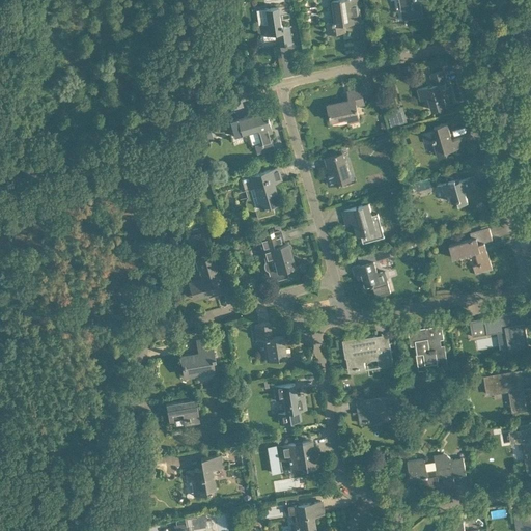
[(332,0),(335,21),(327,22),(329,33),(345,31),(344,23),(361,20),(358,0),(332,0)]
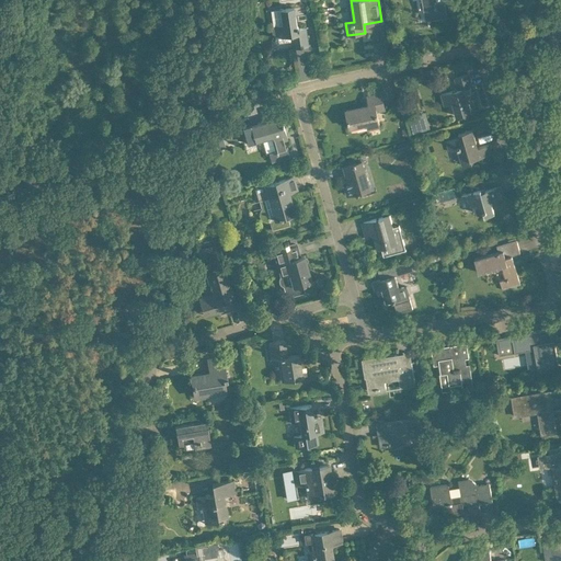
[(420,0),(419,0),(421,9),(428,8),(431,20),(447,16),(444,0),(420,0)]
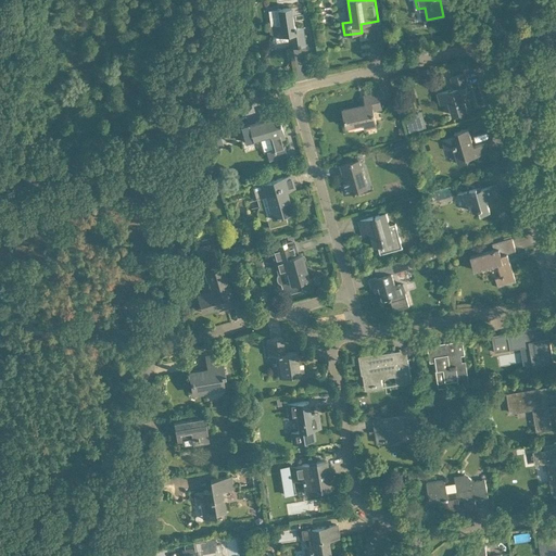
[(277,9),(268,10),(270,25),(268,25),(270,37),(273,37),(273,38),(276,37),(275,36),(288,35),(290,48),(299,46),(305,45),(303,27),(297,28),(295,27),(295,26),(294,26),(291,7),(277,9)]
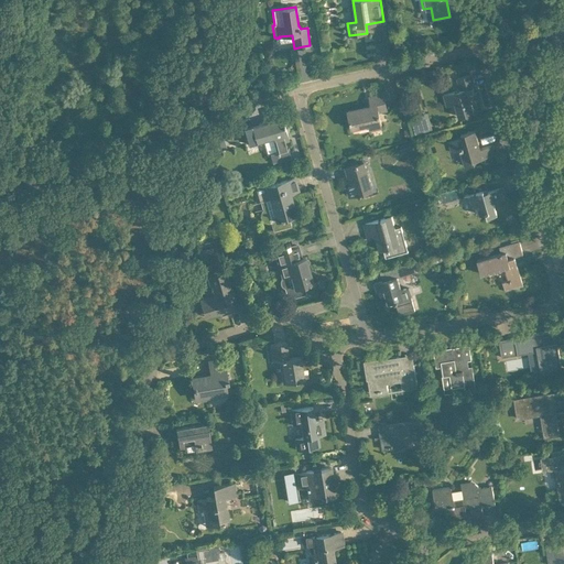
[(461,89),(444,94),(447,105),(455,102),(459,116),(474,111),(470,101),(478,99),(476,91),(475,91),(473,86),(475,86),(472,74),(457,78),(461,89)]
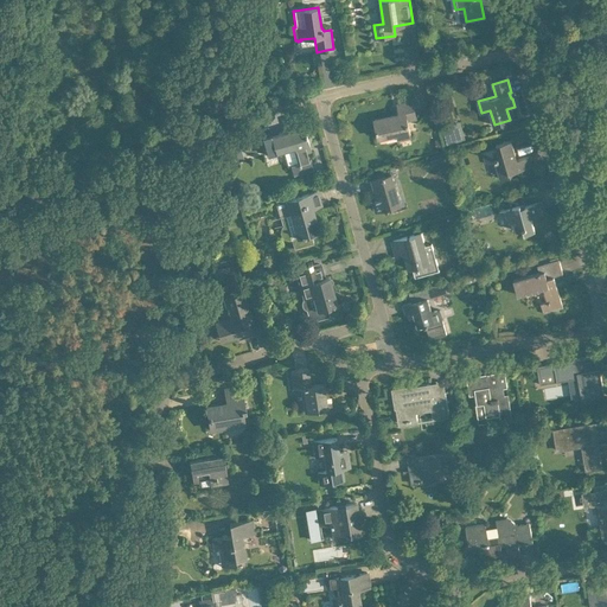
[(394,114),(375,119),(378,138),(397,133),(398,138),(411,135),(408,120),(416,117),(413,100),(397,103),(401,115),(395,116),(394,114)]
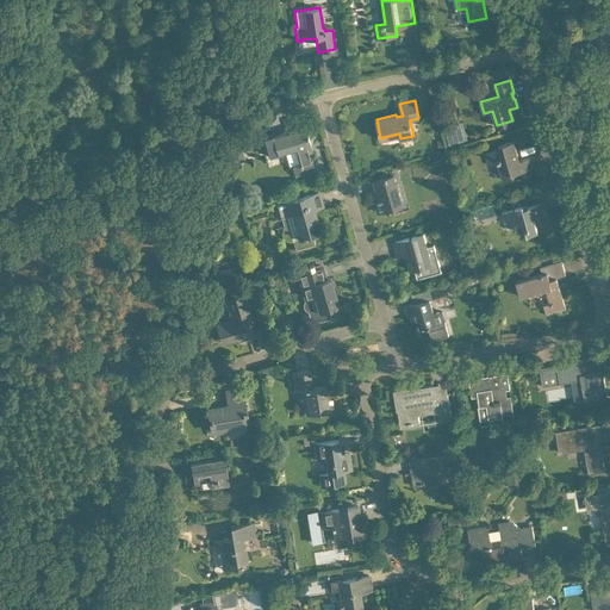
[(462,122),(444,126),(449,144),(467,139),(462,122)]
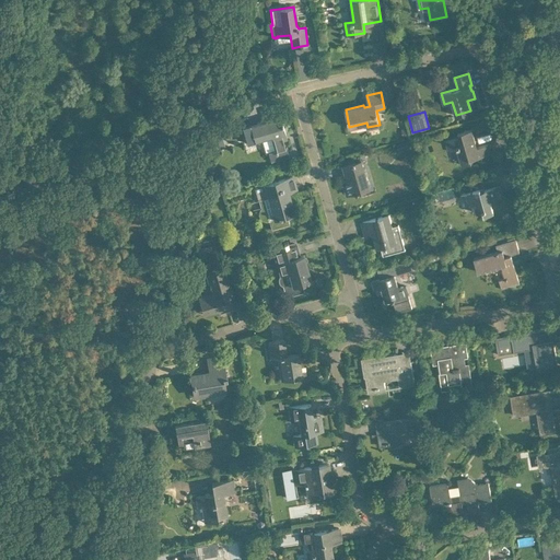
[(280,116),(242,127),(247,143),(258,140),(271,136),(276,150),(268,152),(271,162),(289,156),(282,133),(286,132),(280,116)]
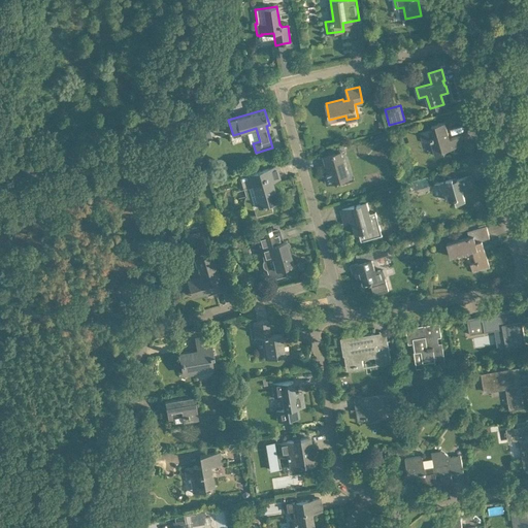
[(203,114),(201,124),(207,122),(216,120),(213,111),(203,114)]
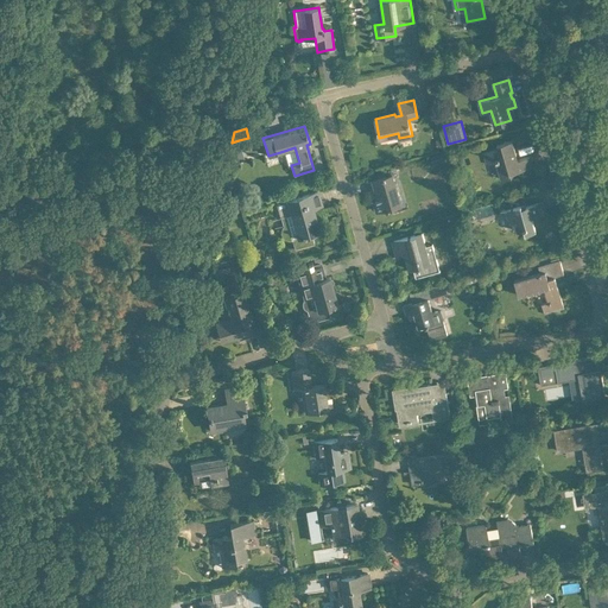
[(498,149),(483,152),(487,163),(496,160),(500,159),(501,168),(499,169),(501,178),(512,176),(511,172),(533,166),(530,156),(518,159),(517,154),(512,140),(500,143),(496,144),(498,149)]
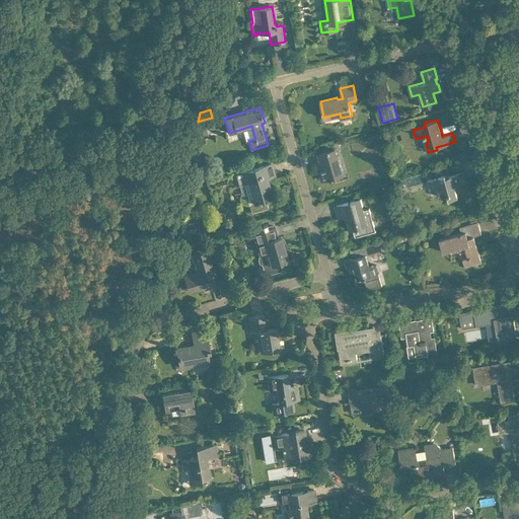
[(201,139),(208,137),(204,122),(197,124),(201,139)]
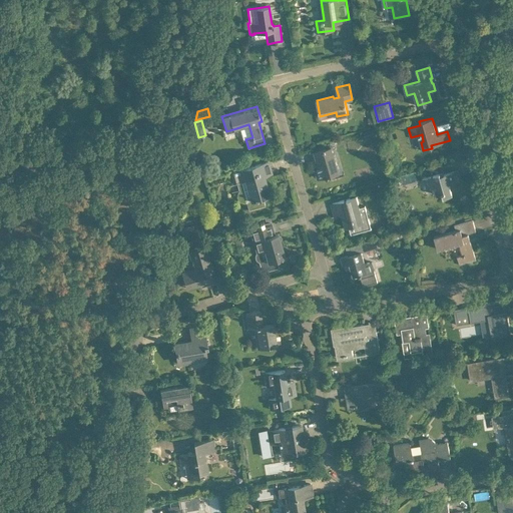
[(245,139),(252,137),(248,124),(236,128),(240,140),(245,139)]
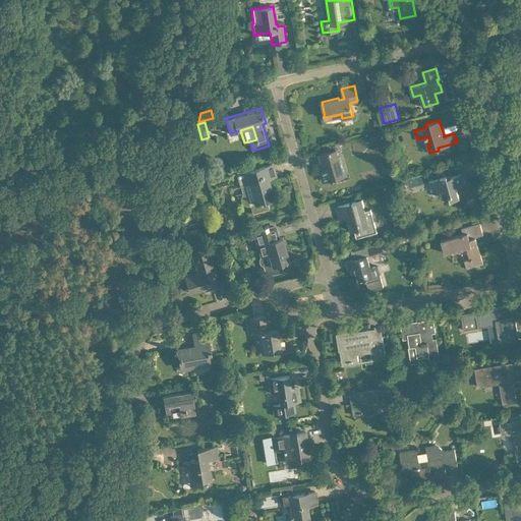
[(380,129),(368,133),(370,139),(382,136),(380,129)]
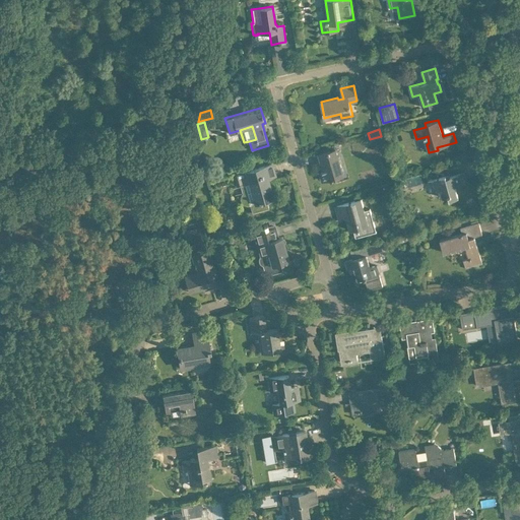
[(323,168),(319,169),(322,180),(333,177),(333,179),(334,178),(334,177),(343,174),(335,148),(329,150),(319,153),(323,168)]
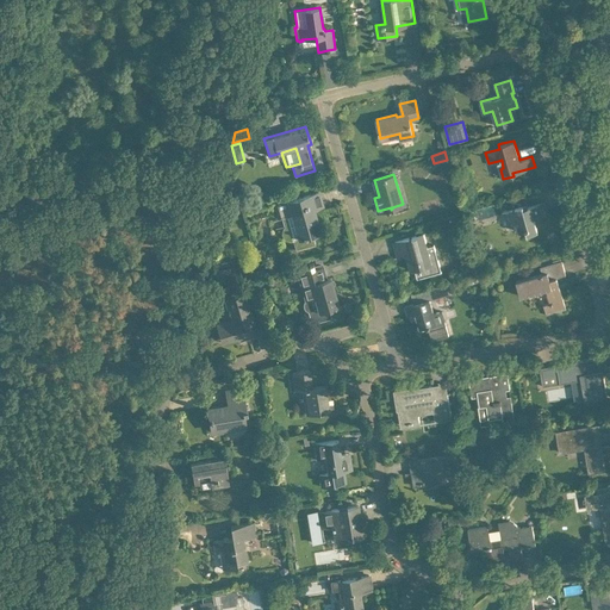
[(319,192),(277,204),(280,218),(282,217),(285,225),(284,226),(282,228),(281,229),(281,231),(281,232),(281,234),(282,235),(282,236),(284,237),(284,238),(286,240),(287,240),(288,241),(290,241),(291,241),(293,240),(296,250),(304,248),(316,244),(312,234),(321,231),(321,230),(319,231),(313,209),(323,205),(319,192)]
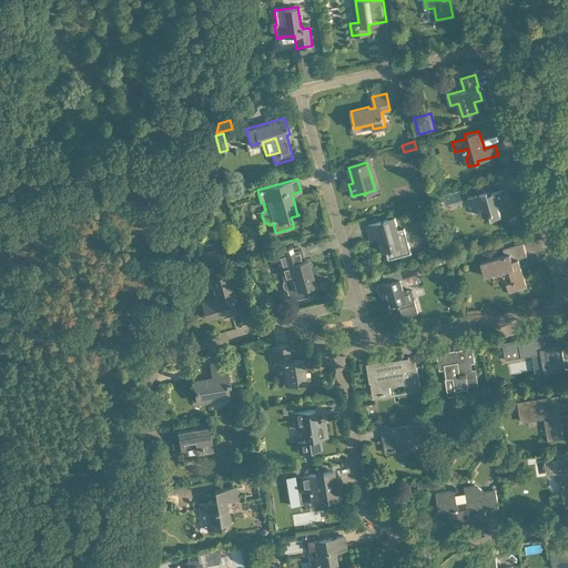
[(473,194),(468,196),(472,209),(477,208),(478,208),(482,206),(484,215),(490,213),(492,217),(500,215),(497,202),(510,199),(507,188),(492,192),(488,181),(470,185),(473,194)]
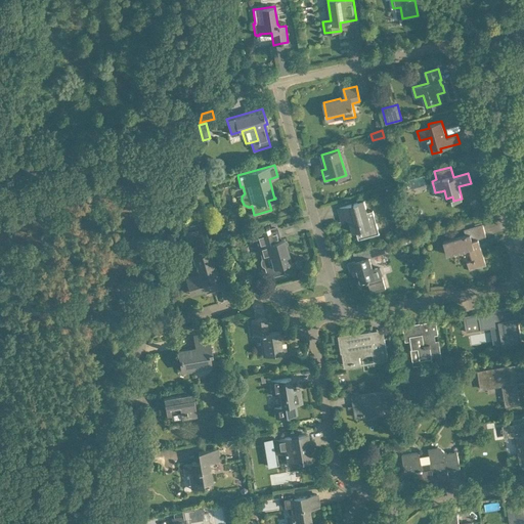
[(349,205),(340,207),(342,217),(348,215),(349,219),(353,231),(356,230),(362,229),(364,237),(375,234),(380,233),(373,210),(367,212),(364,201),(349,205)]
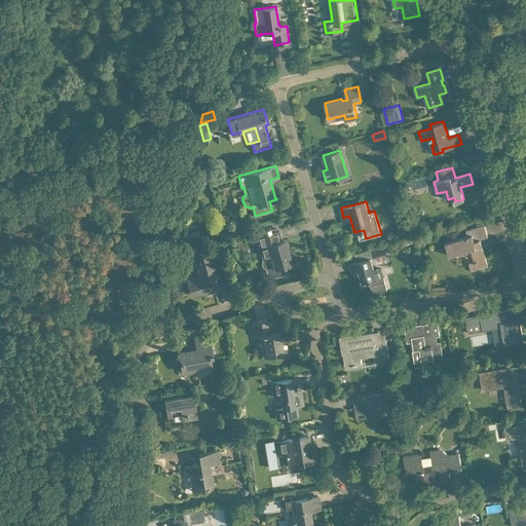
[(383,224),(398,222),(396,210),(381,212),(383,224)]
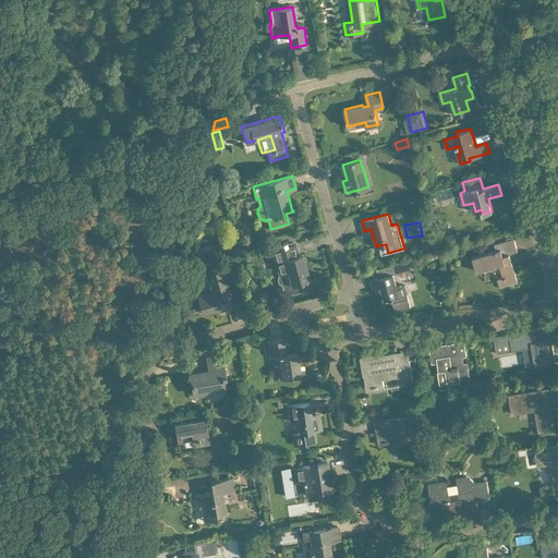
[(496,250),(472,256),(476,270),(494,265),(499,264),(504,276),(497,278),(500,288),(518,282),(509,253),(518,251),(514,238),(504,241),(494,244),(496,250)]
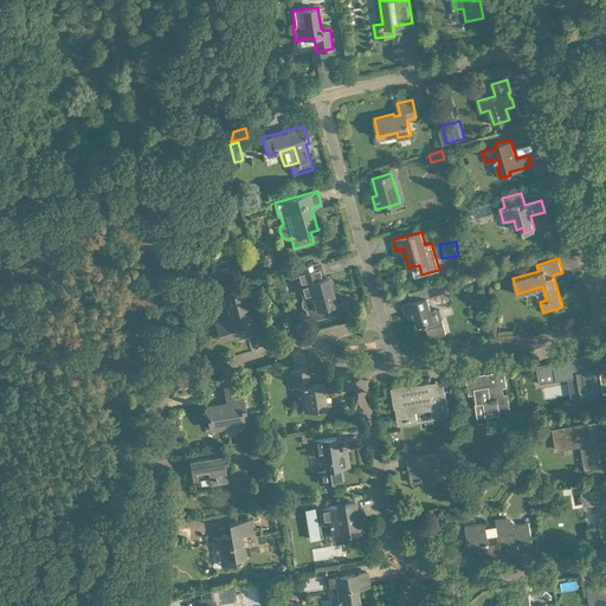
[(307,265),(295,269),(303,298),(313,296),(316,307),(307,309),(309,320),(309,321),(329,315),(327,307),(336,304),(329,276),(324,277),(321,264),(313,266),(311,264),(311,263),(308,264),(309,268),(307,268),(307,265)]
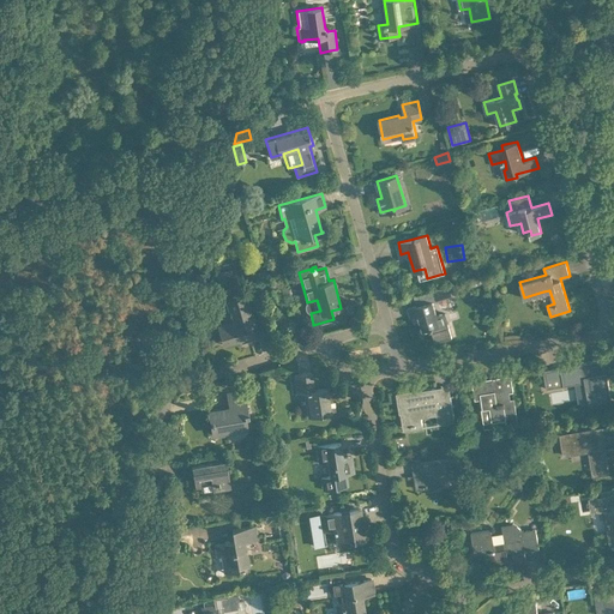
[(217,270),(218,281),(239,280),(239,269),(217,270)]
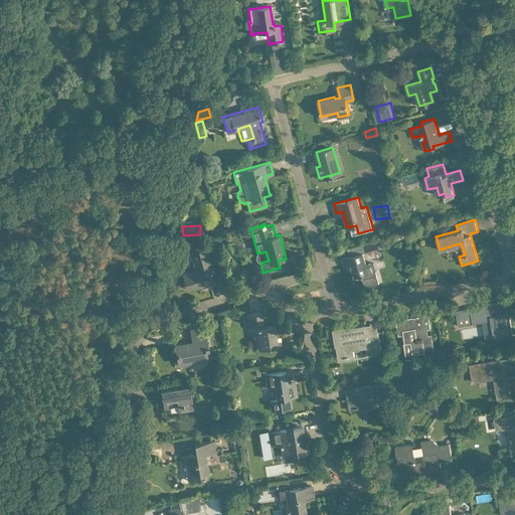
[(196,270),(183,274),(186,283),(189,282),(191,288),(201,285),(201,284),(206,282),(207,285),(217,283),(214,273),(211,263),(210,263),(206,248),(200,250),(190,253),(192,253),(196,270)]
